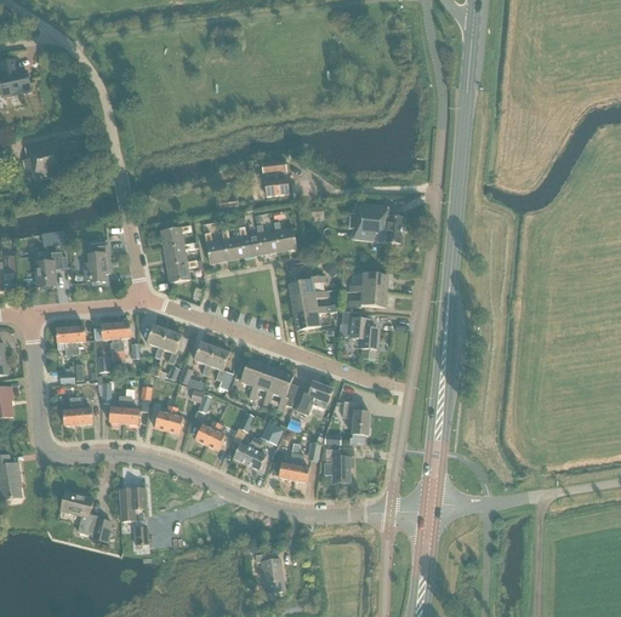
[(0,74),(0,86),(3,97),(33,91),(28,69),(18,70),(16,58),(0,61),(0,73),(0,75),(0,74)]
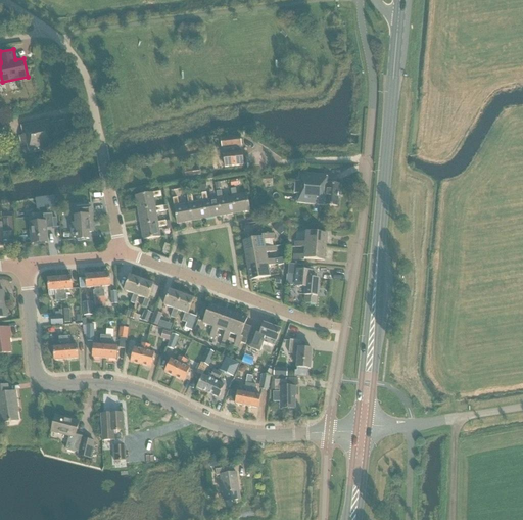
[(64,140),(62,130),(66,129),(64,119),(50,122),(49,117),(21,124),(24,132),(19,133),(21,144),(27,143),(29,151),(50,146),(55,145),(54,142),(64,140)]
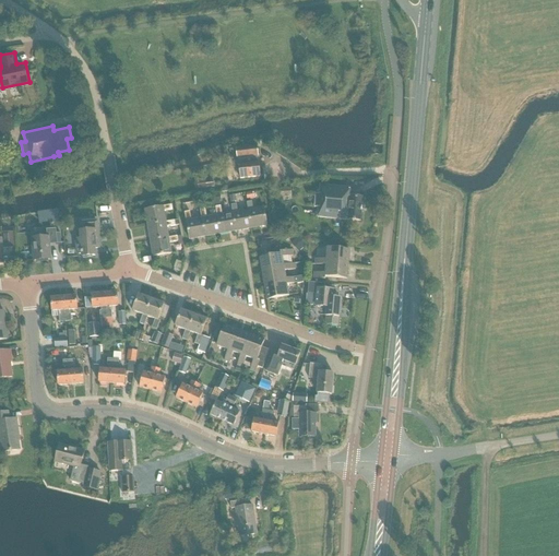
[(257,144),(236,146),(237,156),(239,156),(240,163),(238,163),(240,176),(260,174),(259,161),(258,161),(257,154),(258,154),(257,144)]
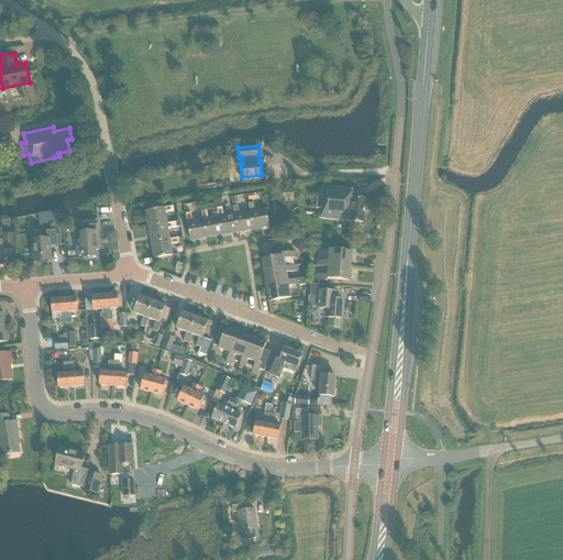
[(319,216),(363,220),(365,197),(351,196),(352,187),(322,184),(321,193),(318,193),(317,206),(320,206),(319,216)]
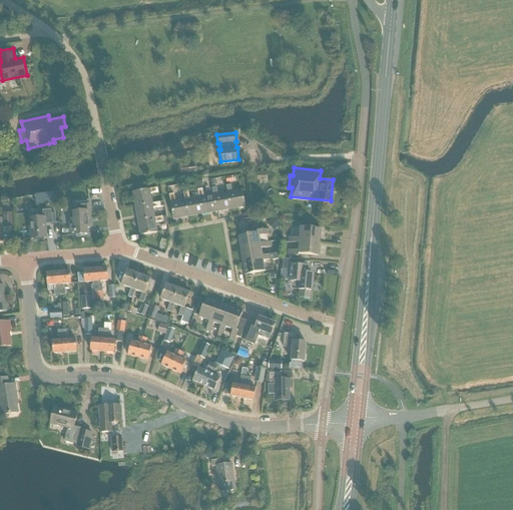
[(226,183),(227,190),(230,207),(244,204),(241,187),(231,189),(230,182),(226,183)]
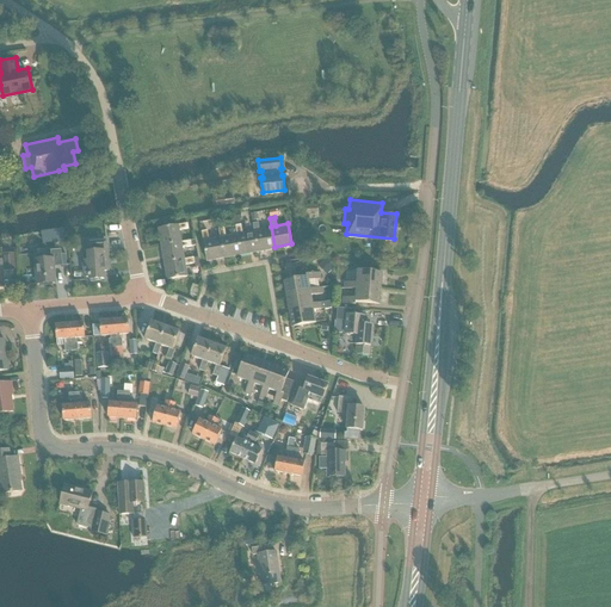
[(258,249),(275,247),(271,227),(259,229),(258,220),(252,221),(254,229),(258,249)]
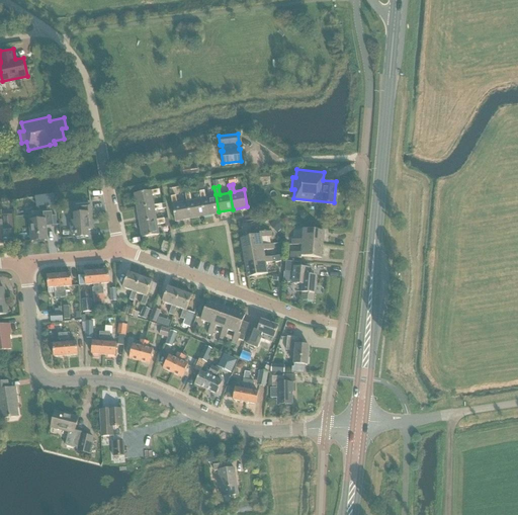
[(159,187),(134,192),(137,206),(154,203),(152,193),(160,192),(159,187)]
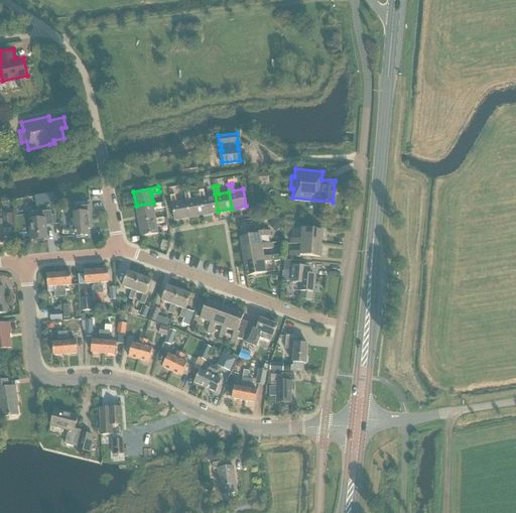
[(204,187),(199,188),(200,197),(203,214),(218,211),(215,194),(205,196),(204,187)]
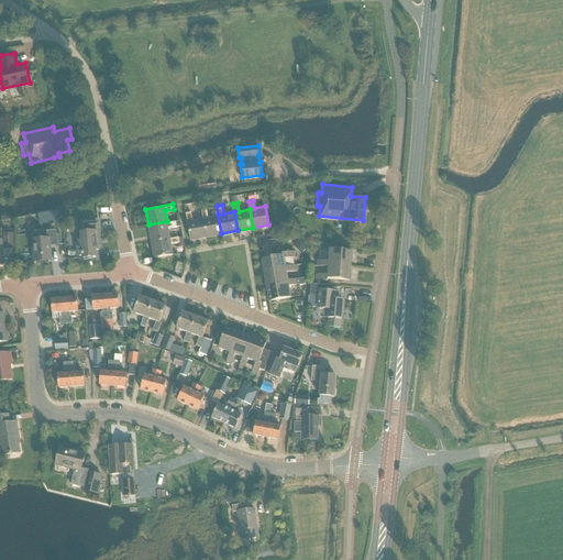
[(207,208),(201,208),(202,217),(206,235),(221,233),(218,215),(208,216),(207,208)]
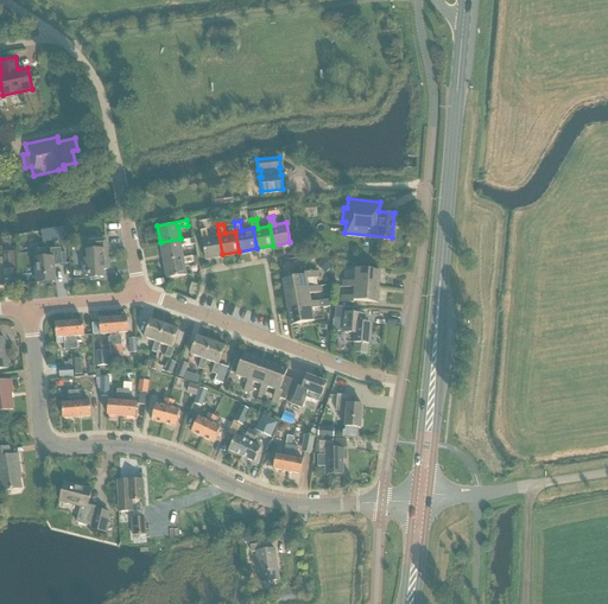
[(201,228),(206,258),(222,254),(219,234),(208,236),(206,227),(201,228)]
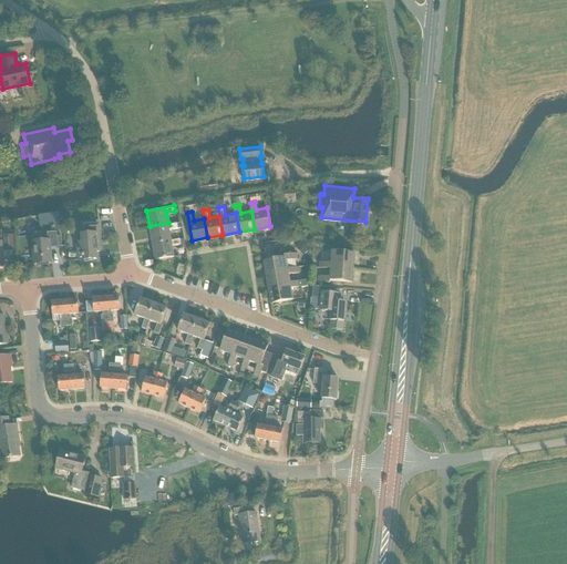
[(176,222),(168,223),(150,226),(152,242),(171,238),(168,227),(182,225),(181,221),(176,222)]
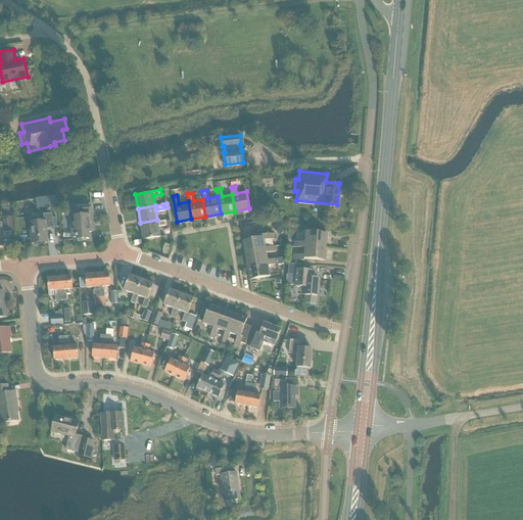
[(89,236),(88,230),(92,229),(90,205),(76,206),(76,214),(75,214),(76,222),(70,222),(72,235),(77,235),(77,237),(89,236)]
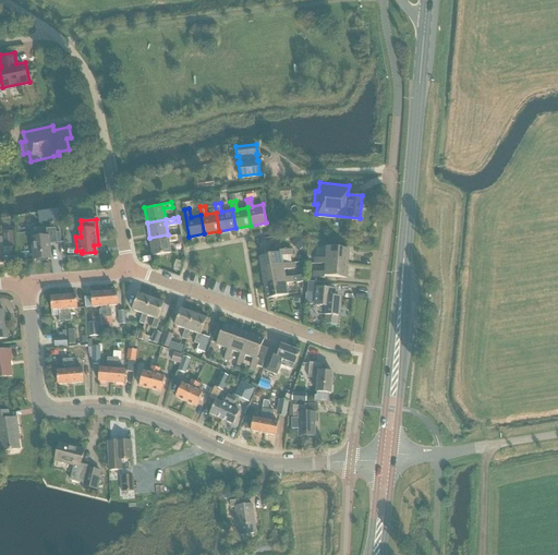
[(49,256),(48,241),(56,240),(55,226),(47,227),(47,234),(32,236),(34,257),(49,256)]
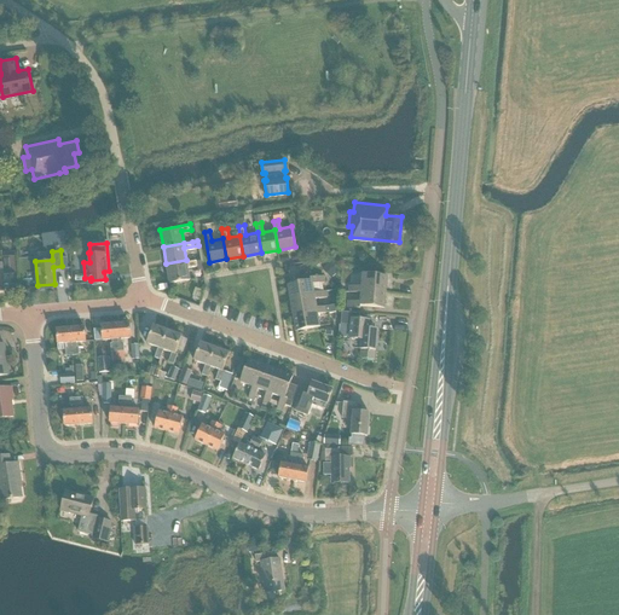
[(0,288),(4,288),(1,272),(10,271),(9,254),(0,254),(0,257),(0,262),(0,261),(0,288)]
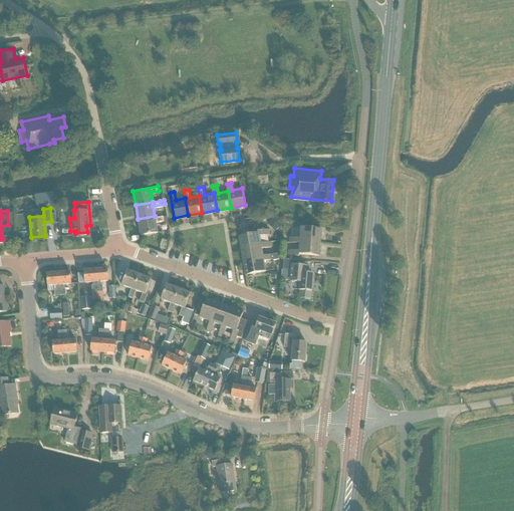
[(163,215),(155,216),(138,219),(141,233),(158,231),(156,221),(164,219),(163,215)]
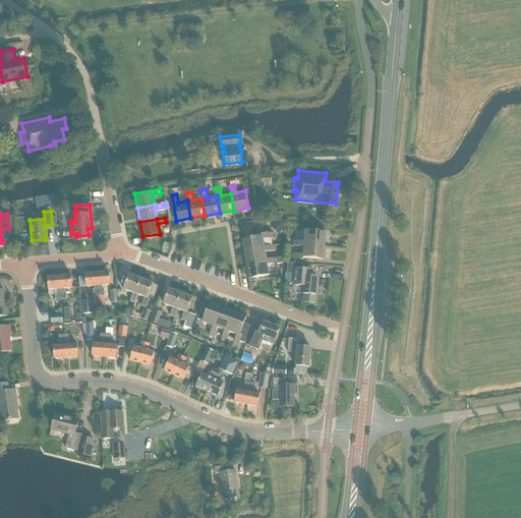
[(285,226),(278,218),(271,225),(278,232),(285,226)]
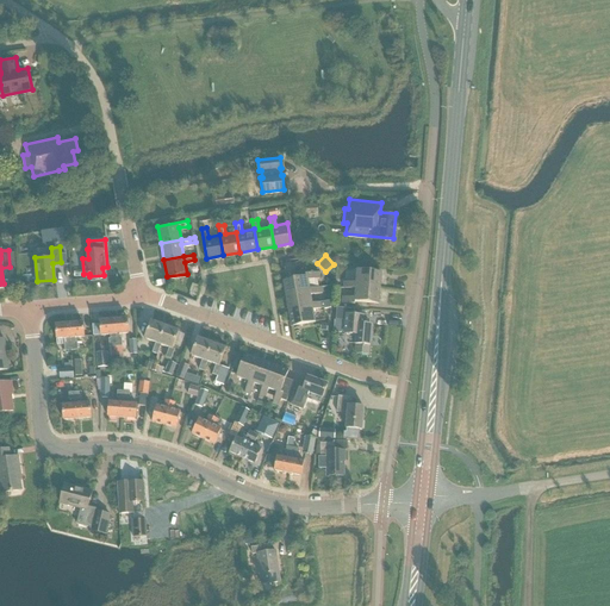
[(343,279),(343,285),(355,286),(355,283),(379,286),(380,270),(356,268),(355,280),(343,279)]
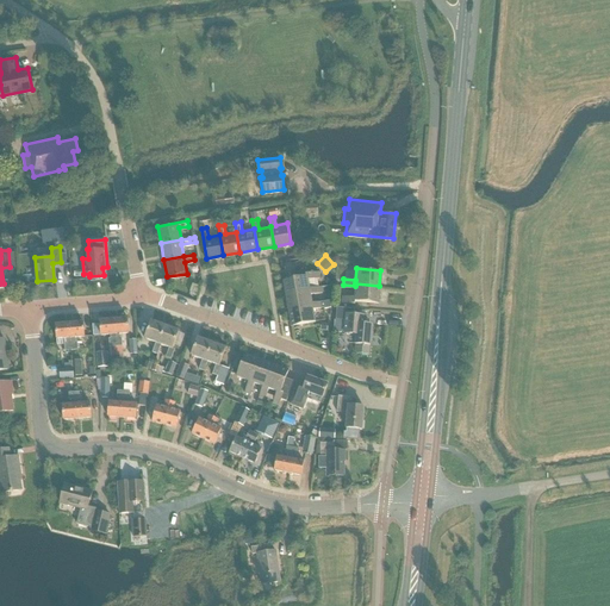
[(286,293),(310,289),(309,286),(307,277),(319,275),(318,269),(306,272),(306,274),(284,279),(286,293)]
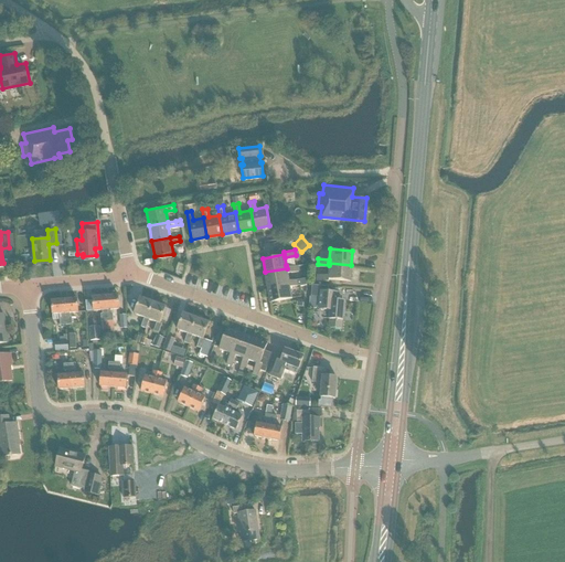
[(317,273),(317,278),(328,279),(328,284),(343,285),(343,278),(350,279),(351,265),(329,263),(329,265),(328,274),(317,273)]
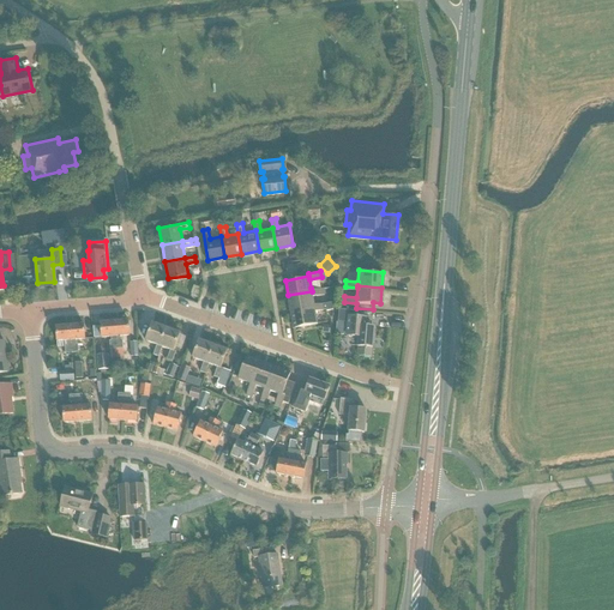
[(324,293),(323,287),(311,288),(312,291),(288,295),(290,310),(314,306),(313,303),(312,294),(324,293)]
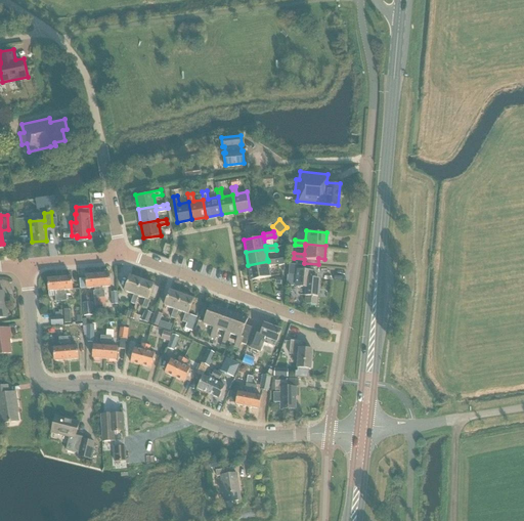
[(278,262),(277,257),(267,259),(268,261),(248,265),(251,278),(270,274),(268,264),(278,262)]
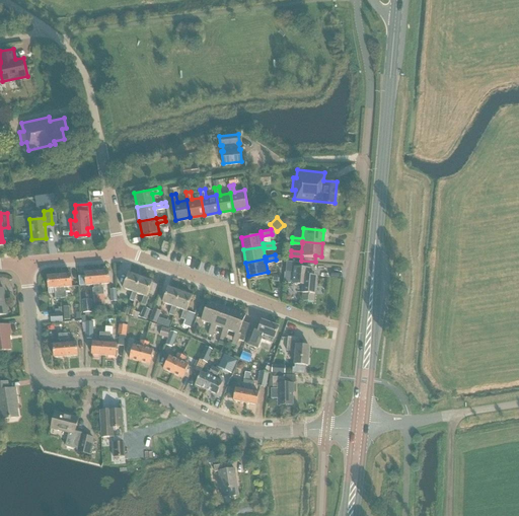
[(314,292),(315,275),(308,274),(309,268),(294,266),(293,282),(303,283),(302,291),(303,291),(302,298),(312,299),(313,292),(314,292)]
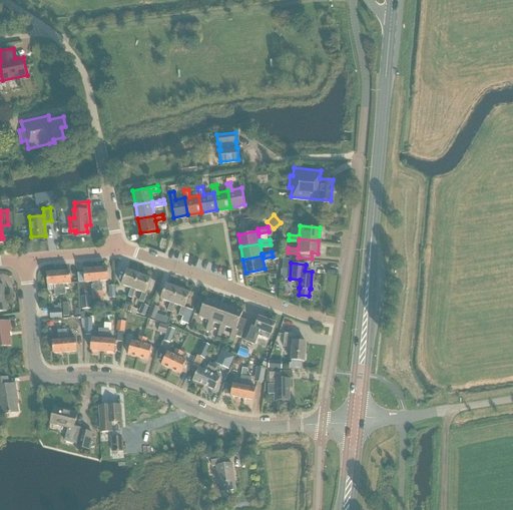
[(108,279),(107,267),(95,268),(97,290),(102,289),(101,283),(100,283),(99,279),(108,279)]
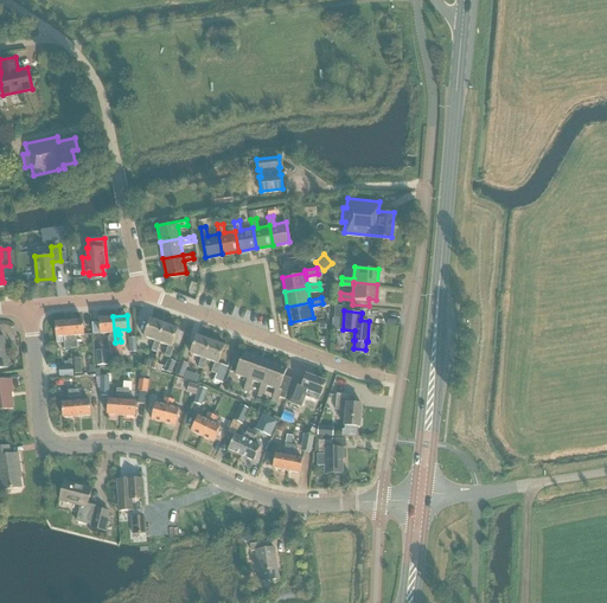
[(108,335),(109,342),(115,342),(113,316),(98,318),(100,332),(109,331),(110,335),(108,335)]
